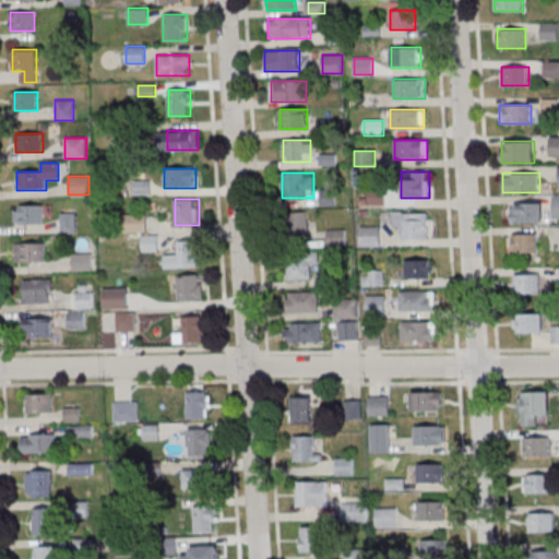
[(543,223),(543,202),(510,202),(510,223),(543,223)]
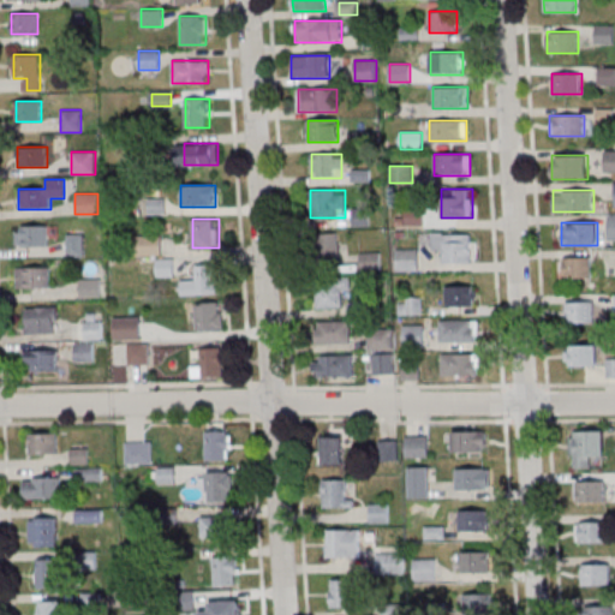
[(15,225),(15,246),(48,246),(48,225),(15,225)]
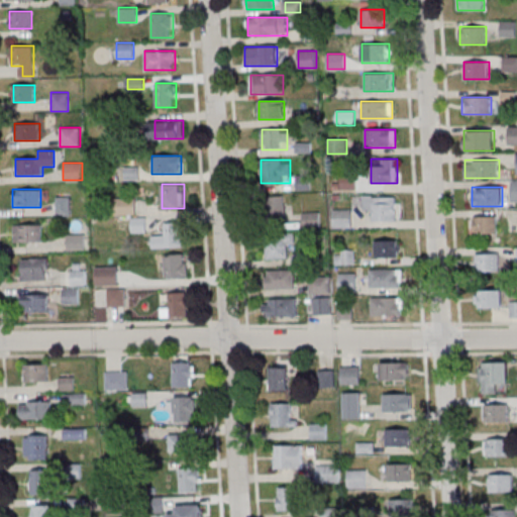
[(70,197),(57,197),(57,216),(70,216),(70,197)]
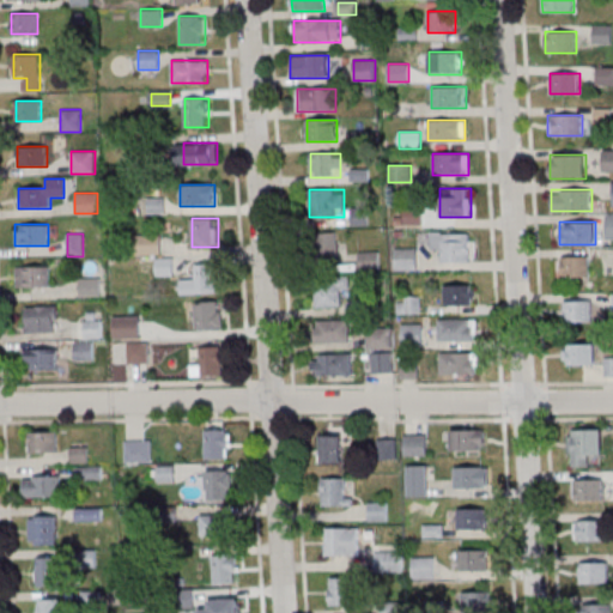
[(338,234),(315,234),(315,263),(338,263),(338,234)]
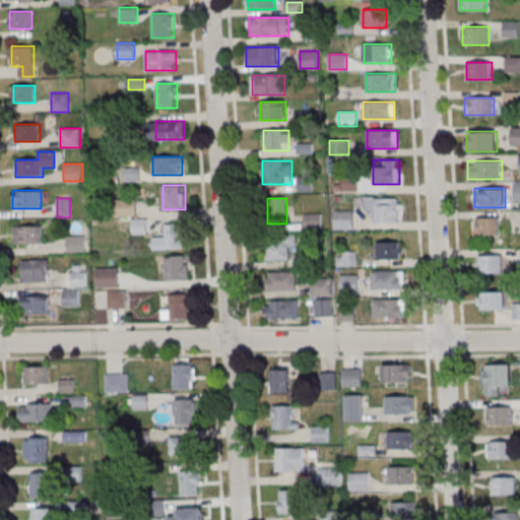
[(375,223),(401,223),(401,198),(359,198),(359,210),(375,210),(375,223)]
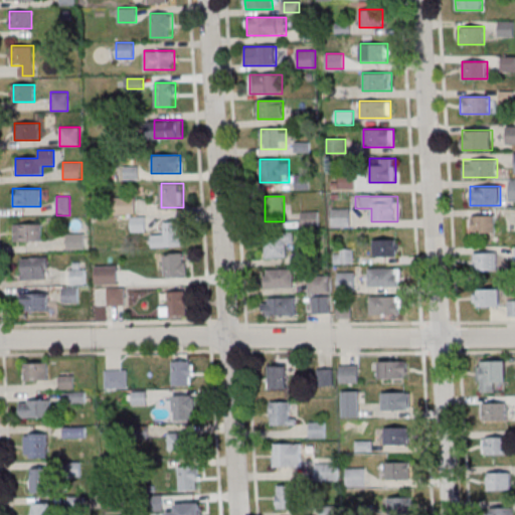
[(134,213),(134,198),(115,198),(115,213),(134,213)]
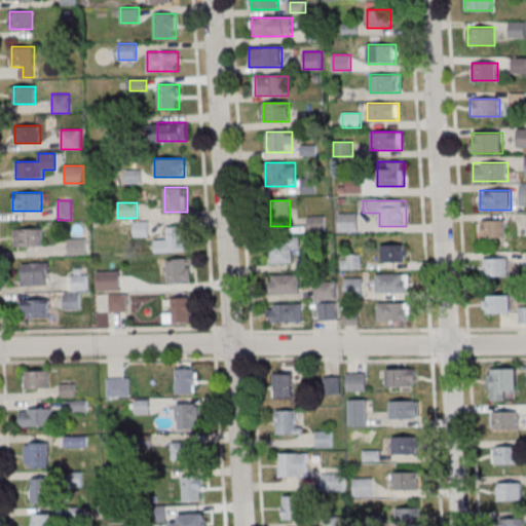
[(357,214),(339,214),(339,232),(357,232),(357,214)]
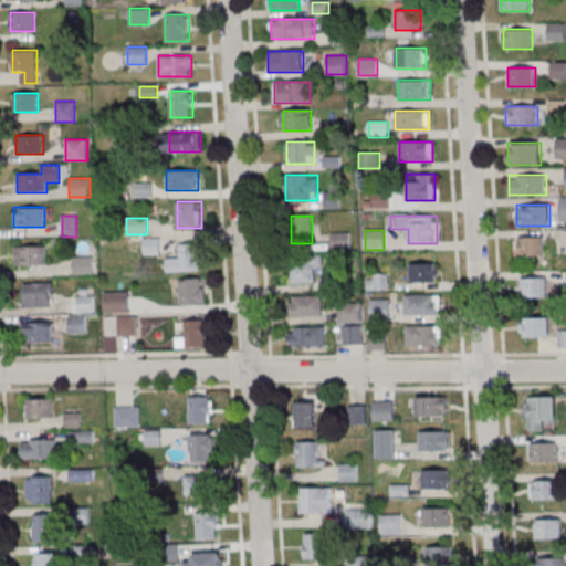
[(544,257),(544,237),(514,237),(514,257),(544,257)]
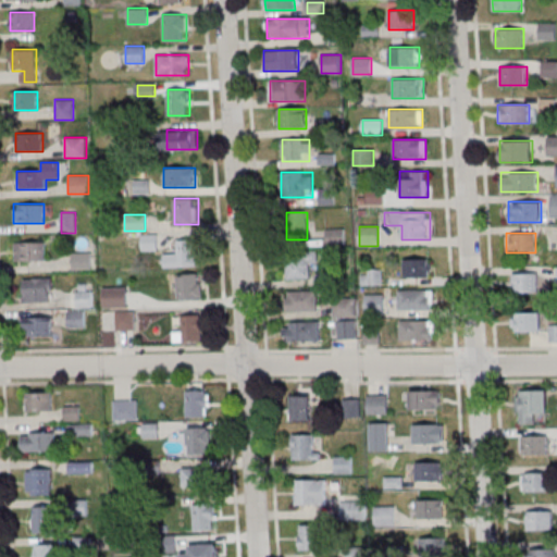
[(164,268),(198,268),(198,240),(176,240),(176,255),(164,255),(164,268)]
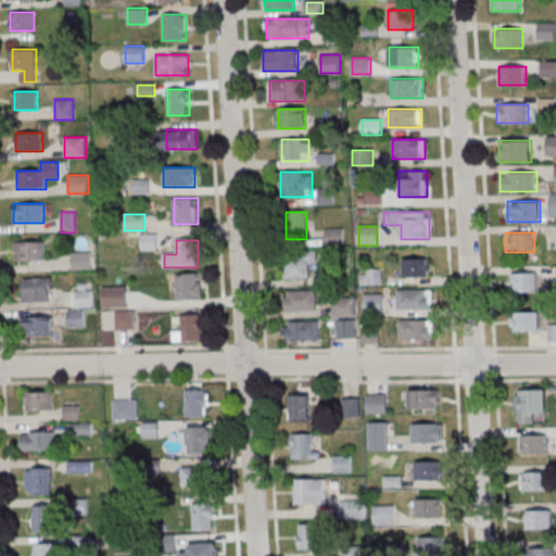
[(14,241),(14,261),(46,261),(46,241),(14,241)]
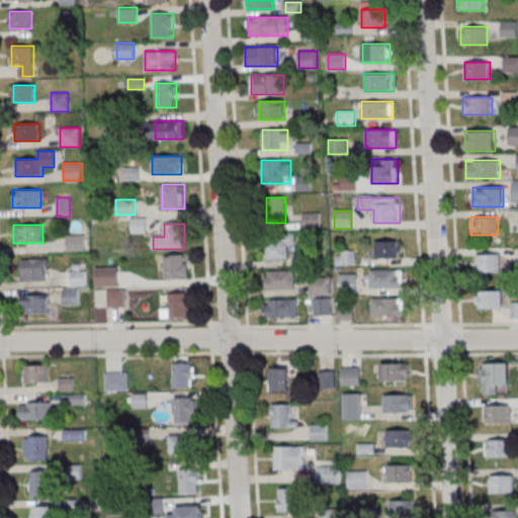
[(84,250),(84,235),(68,235),(68,250),(84,250)]
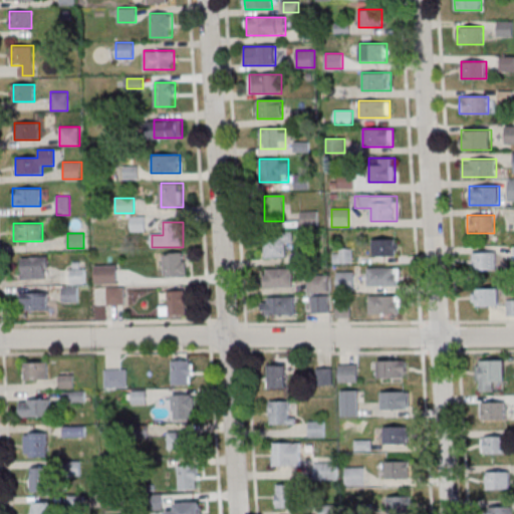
[(292,233),(265,233),(265,259),(285,259),(285,244),(292,244),(292,233)]
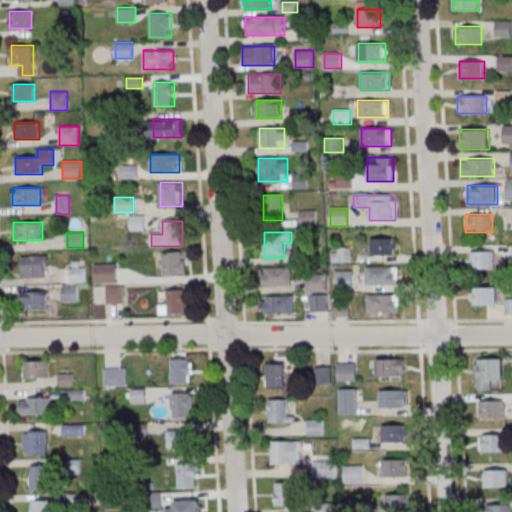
[(371,238),(371,255),(397,255),(397,238),(371,238)]
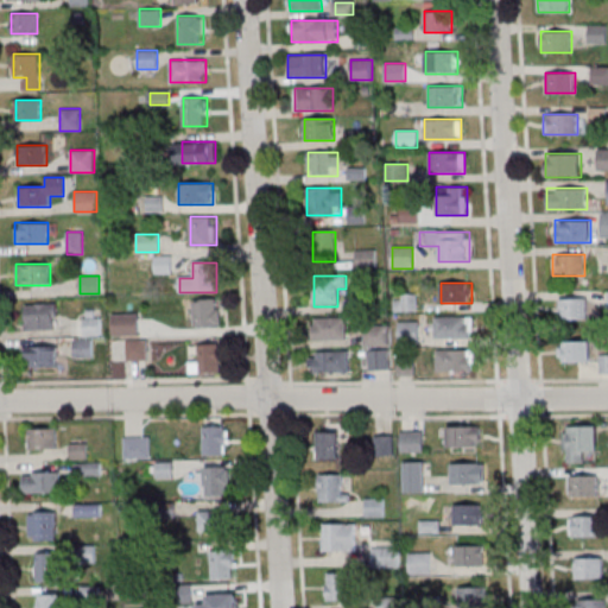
[(417,297),(394,297),(394,312),(417,312),(417,297)]
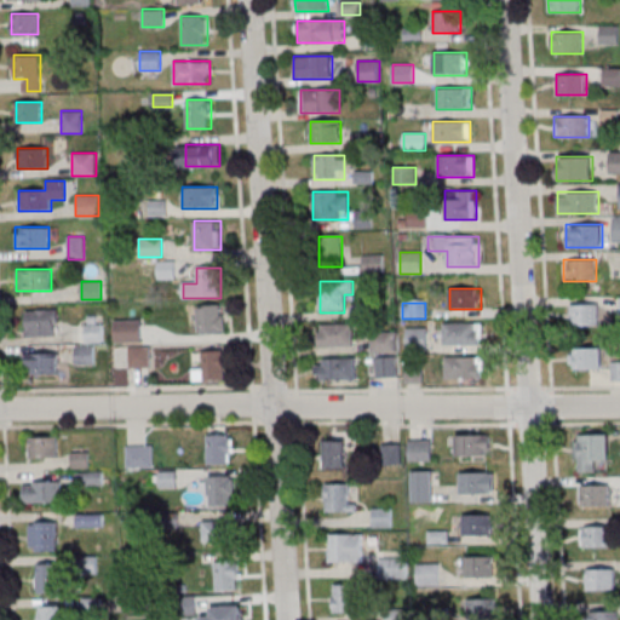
[(600,304),(570,304),(570,326),(600,326),(600,304)]
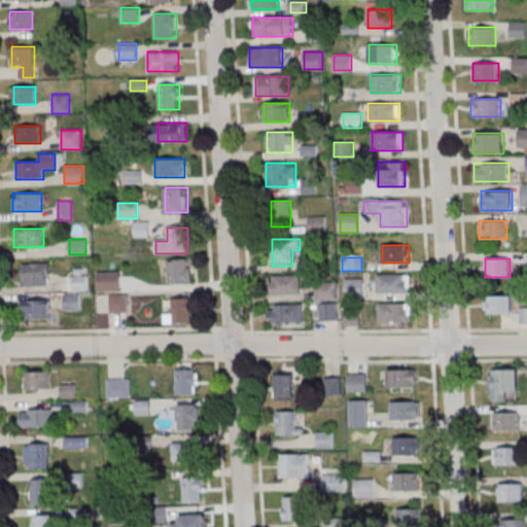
[(168,259),(168,284),(190,284),(190,259),(168,259)]
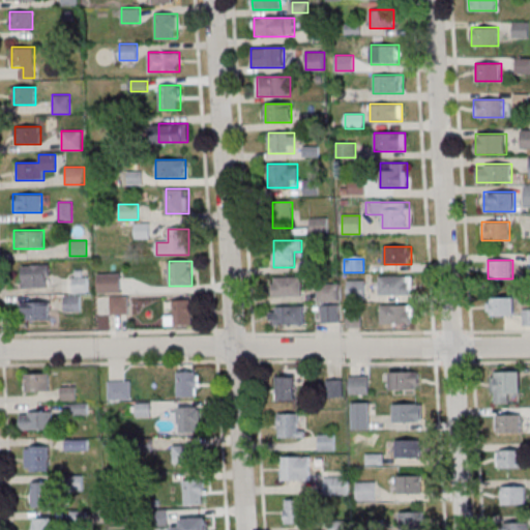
[(50,264),(21,264),(21,287),(50,287),(50,264)]
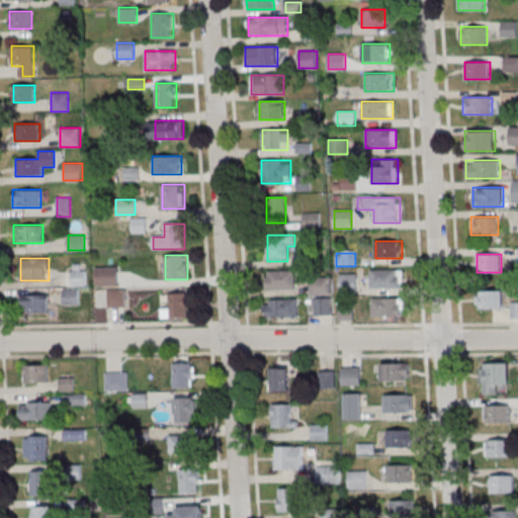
[(117,286),(117,269),(96,269),(96,286),(117,286)]
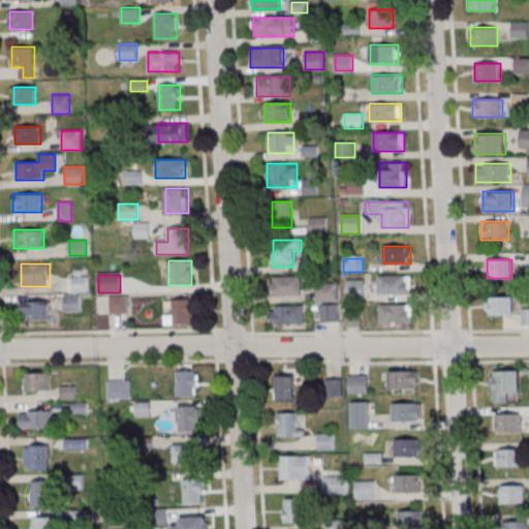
[(378,294),(411,294),(411,276),(378,276),(378,294)]
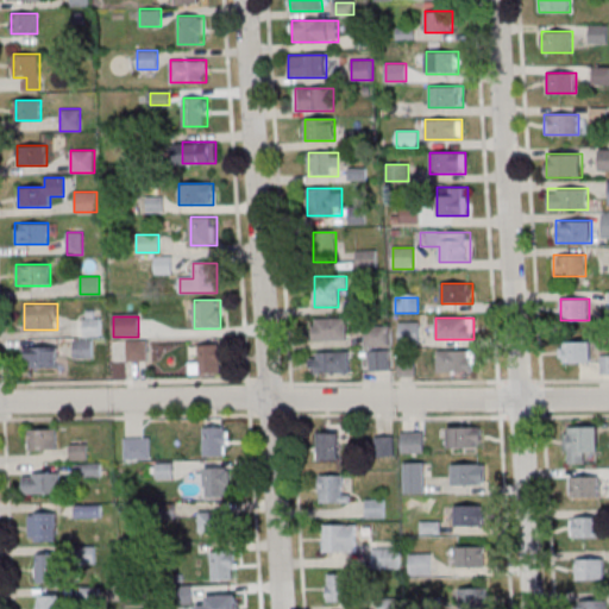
[(79,319),(79,337),(101,337),(101,319),(79,319)]
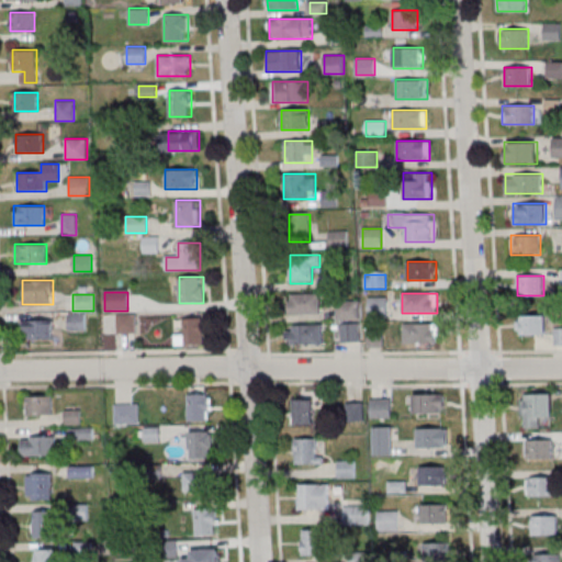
[(289,295),(289,315),(321,315),(321,295),(289,295)]
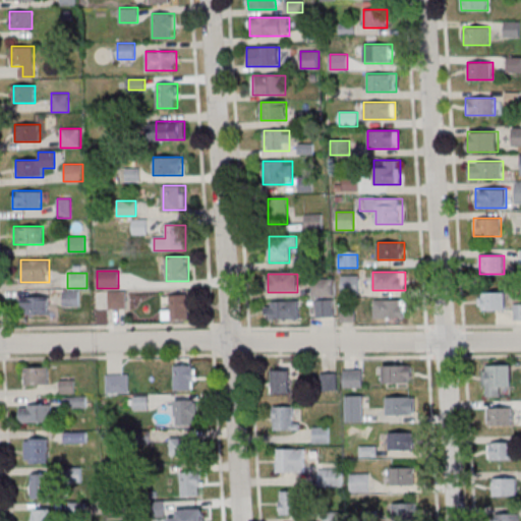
[(359,277),(342,277),(342,292),(358,293),(359,277)]
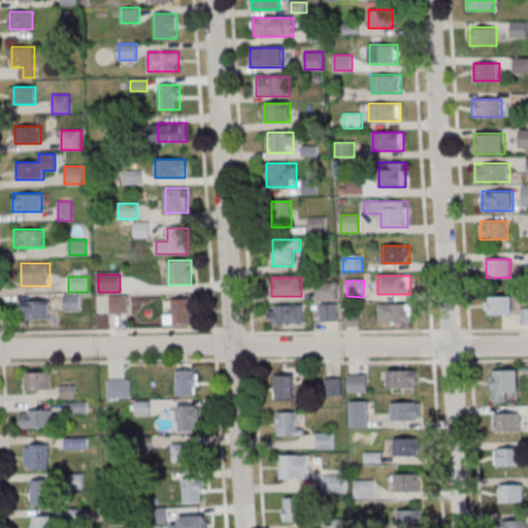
[(337,301),(337,284),(317,284),(317,301),(337,301)]
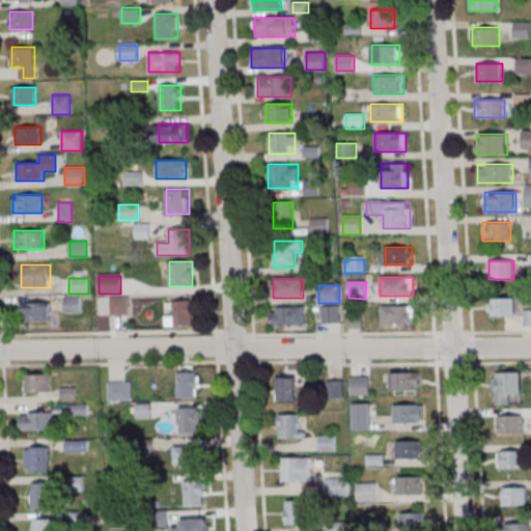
[(65,312),(81,312),(81,298),(65,298),(65,312)]
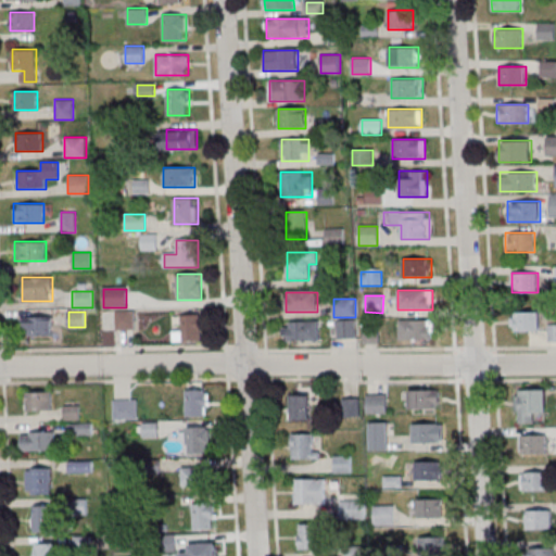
[(135,331),(135,313),(116,313),(116,331),(135,331)]
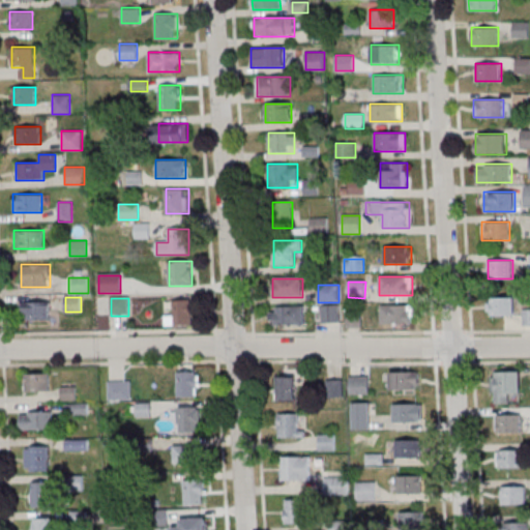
[(487,298),(487,316),(516,316),(516,298),(487,298)]
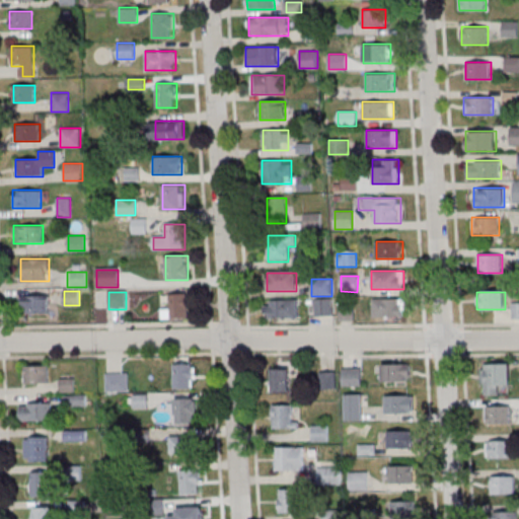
[(162,308),(162,317),(190,317),(190,294),(170,294),(170,308),(162,308)]
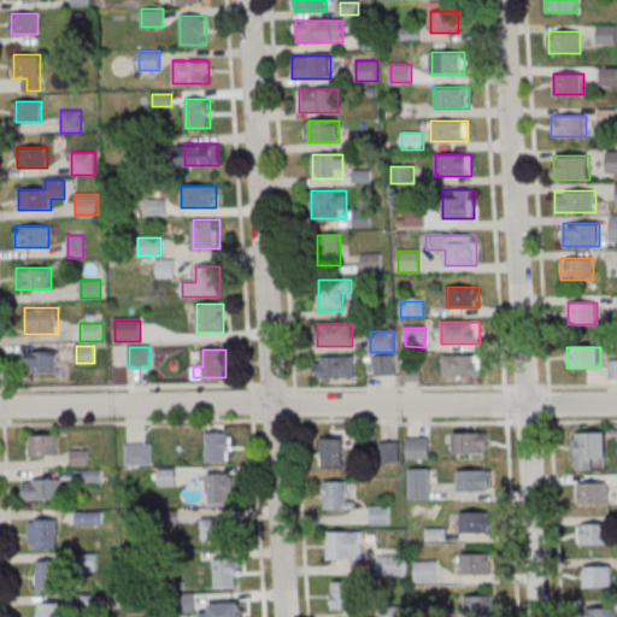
[(59,371),(59,351),(28,351),(28,371),(59,371)]
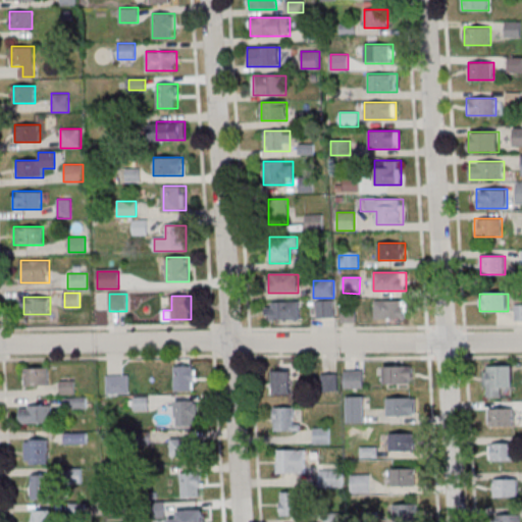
[(374,319),(407,319),(407,300),(374,300),(374,319)]
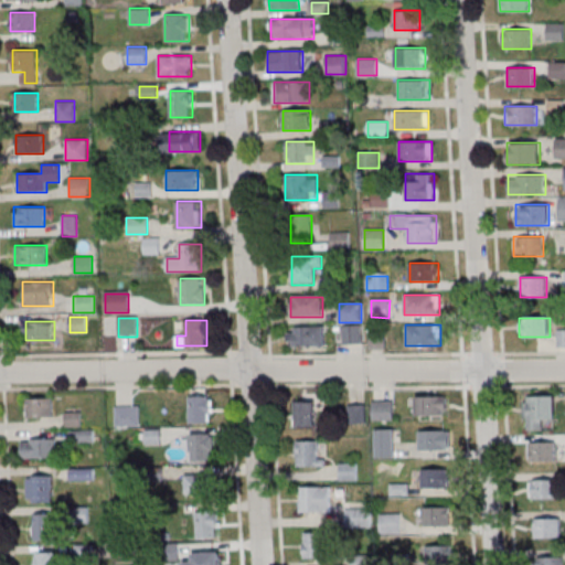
[(291,327),(291,347),(324,347),(324,327),(291,327)]
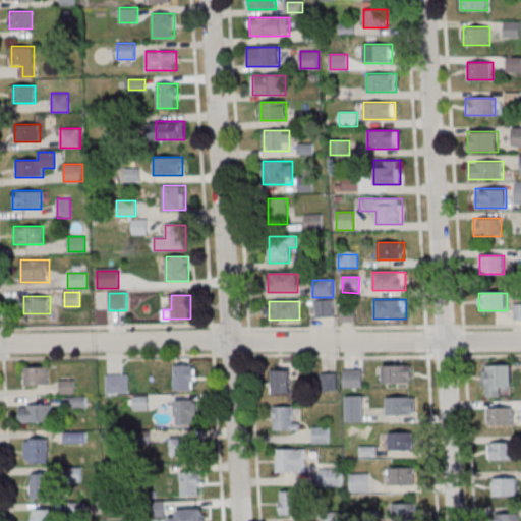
[(316,317),(333,317),(333,301),(316,301),(316,317)]
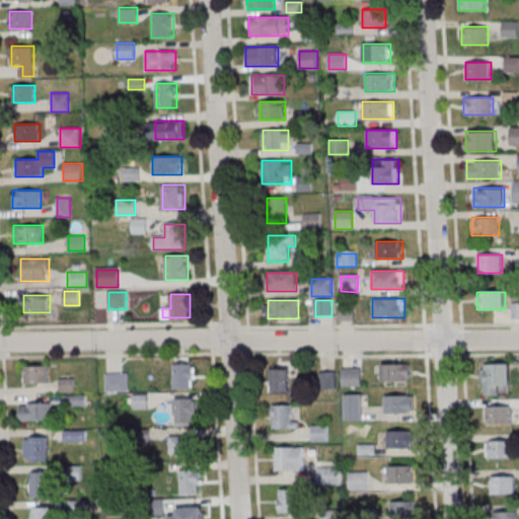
[(173,388),(195,388),(195,363),(173,363),(173,388)]
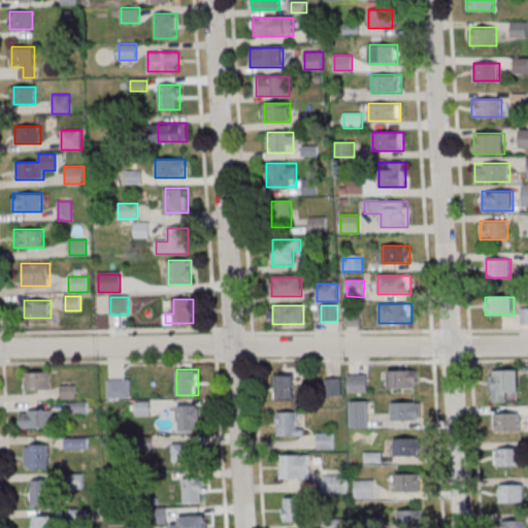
[(418,369),(389,369),(389,388),(418,388),(418,369)]
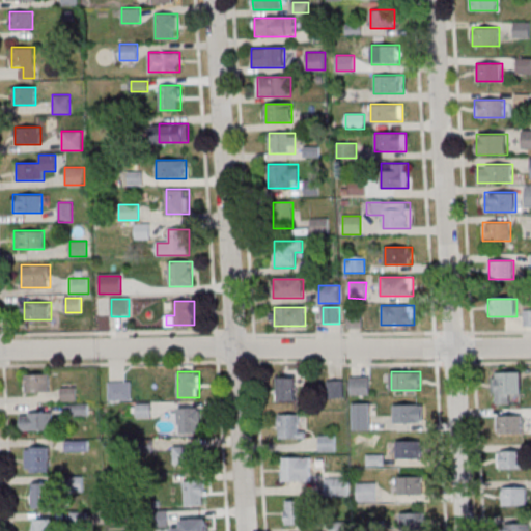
[(510,404),(510,395),(522,395),(522,372),(493,372),(493,404),(510,404)]
